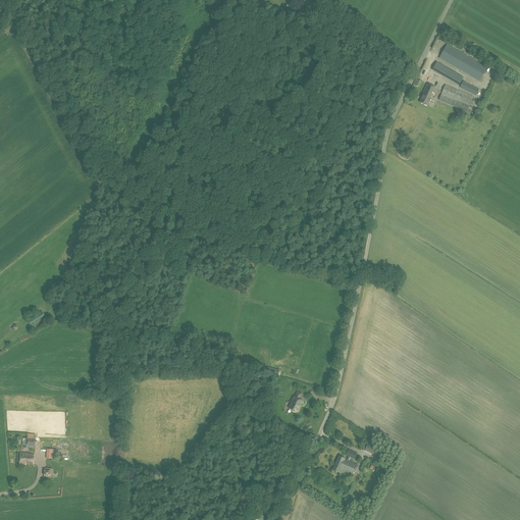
[(437,56),(477,80),(485,65),(445,42),(437,56)]
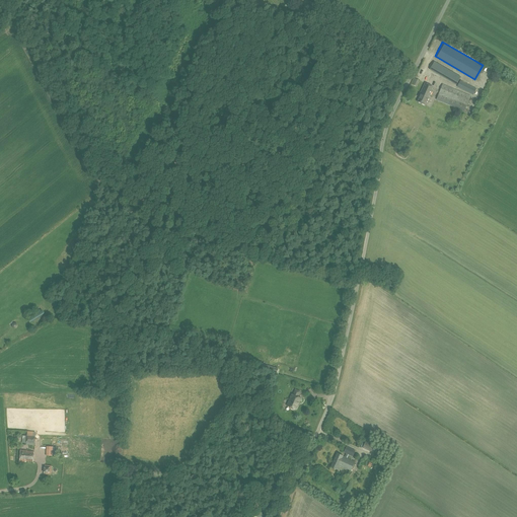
[(428,68),(454,83),(459,74),(433,59),(428,68)]
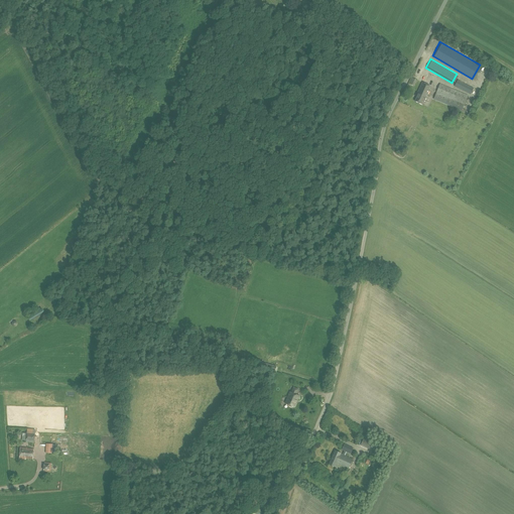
[(482,76),(486,68),(481,66),(478,74),(482,76)]
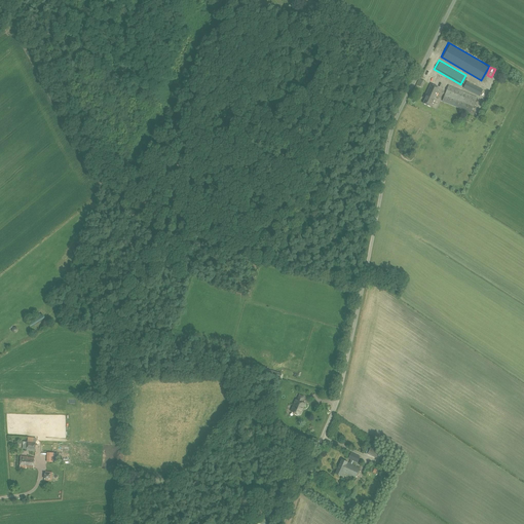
[(461,86),(478,95),(481,87),(464,79),(461,86)]
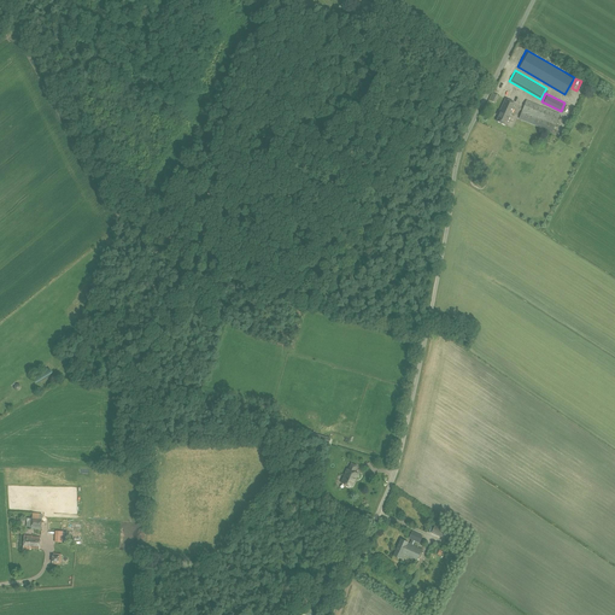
[(495,118),(504,123),(514,101),(503,97),(497,110),(498,111),(495,118)]
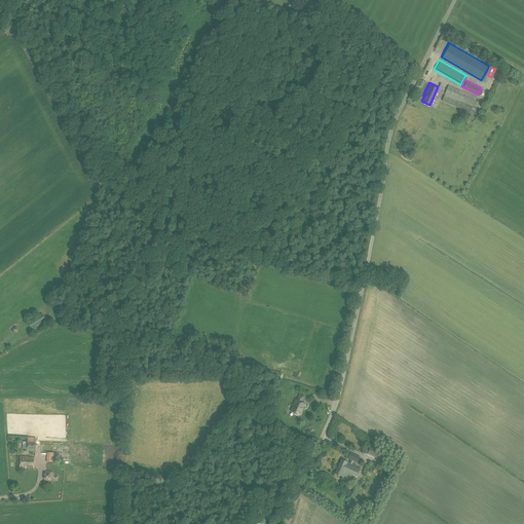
[(440,99),(469,111),(475,96),(447,83),(440,99)]
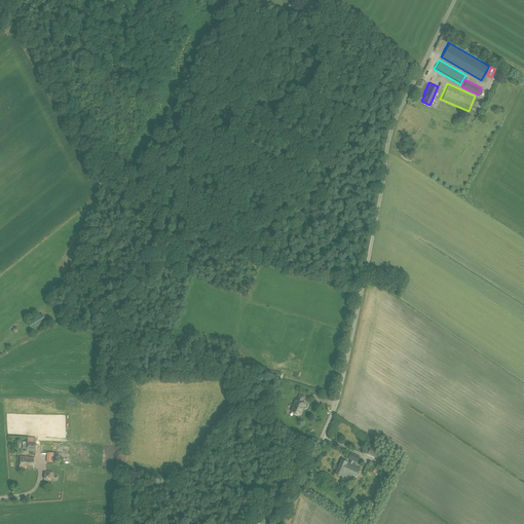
[(26,320),(30,326),(43,316),(40,311),(33,315),(26,320)]
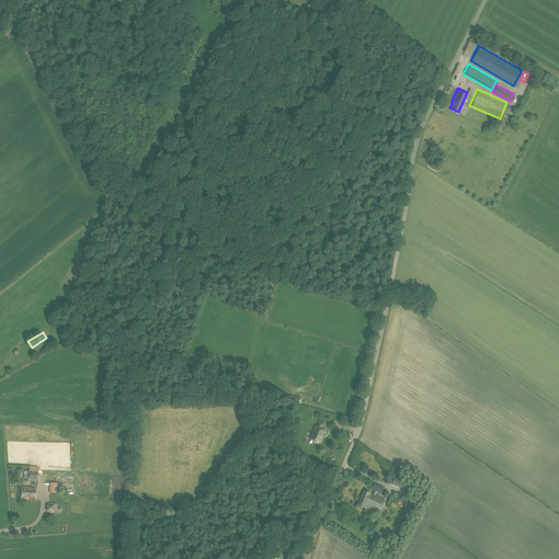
[(278,397),(297,403),(299,397),(281,391),(278,397)]
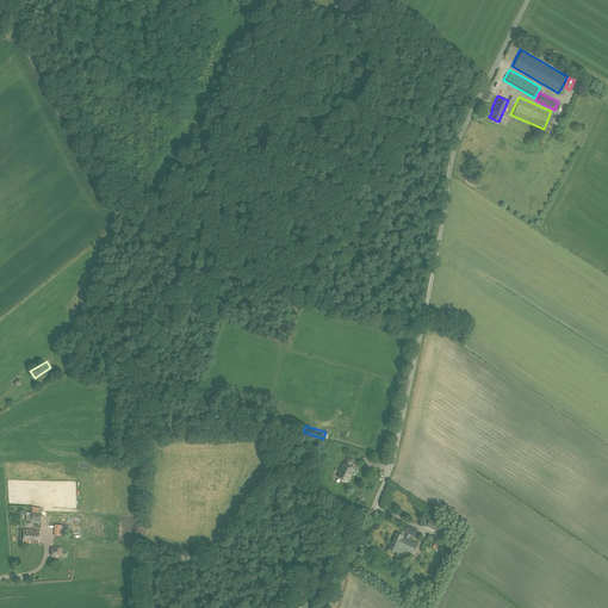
[(335,475),(346,479),(352,466),(347,464),(351,458),(346,456),(342,463),(341,461),(335,475)]
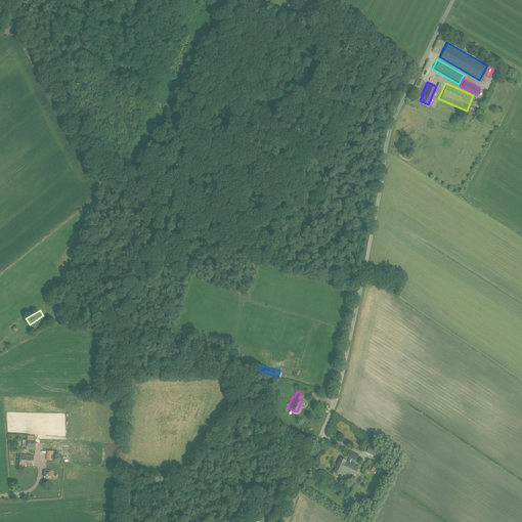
[(25,447),(33,447),(34,433),(26,433),(25,447)]
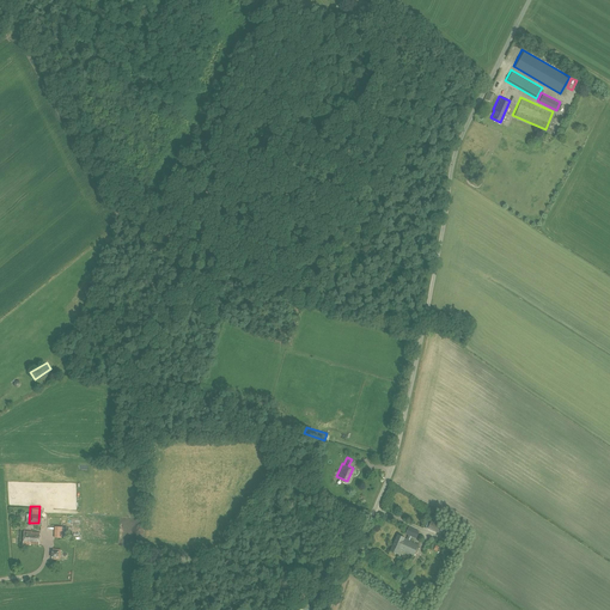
[(426,526),(441,534),(445,524),(429,517),(426,526)]
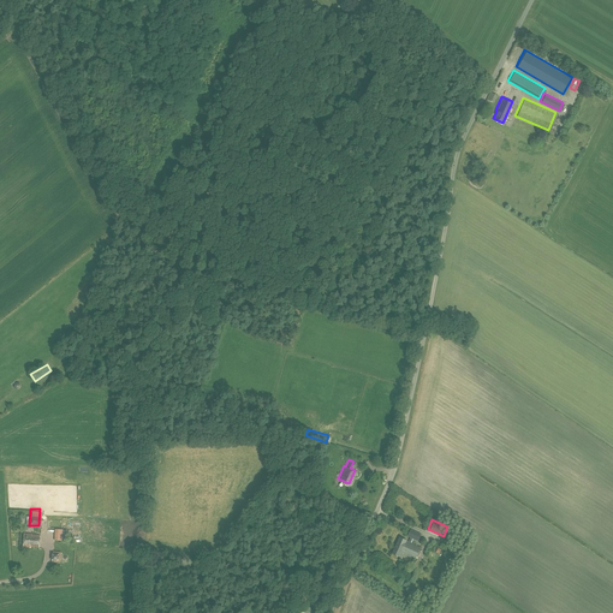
[(409,528),(406,534),(416,539),(418,531),(409,528)]
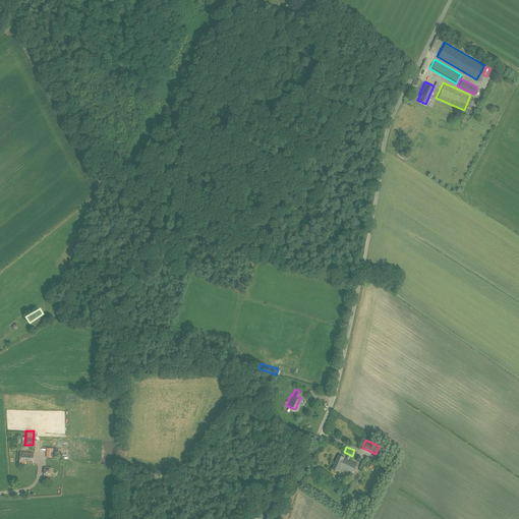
[(17,462),(23,462),(23,461),(31,462),(32,451),(24,451),(24,450),(18,450),(17,462)]
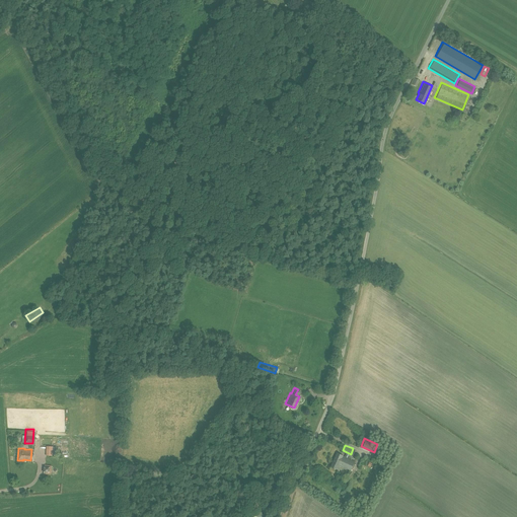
[(338,465),(349,469),(353,459),(343,455),(343,454),(335,451),(328,465),(337,468),(338,465)]
